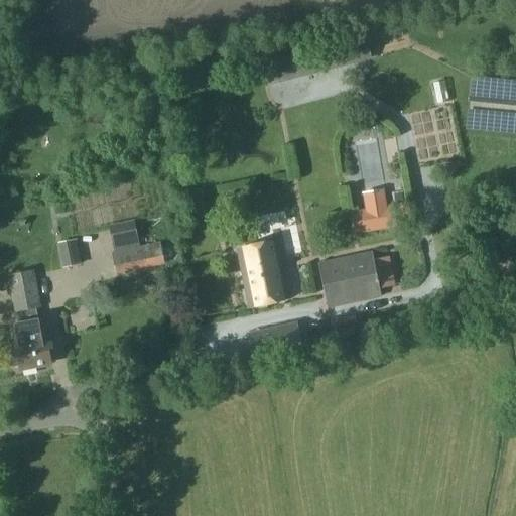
[(396,228),(392,207),(362,211),(366,234),(396,228)]
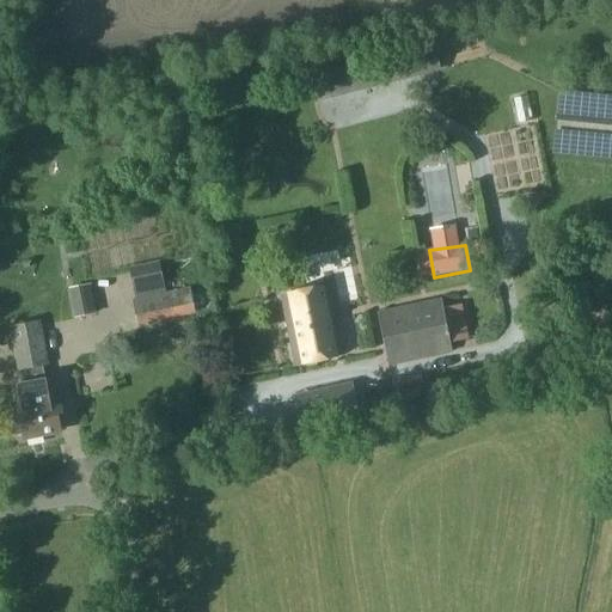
[(190,289),(165,294),(159,262),(129,268),(135,300),(132,301),(138,326),(194,314),(190,289)]
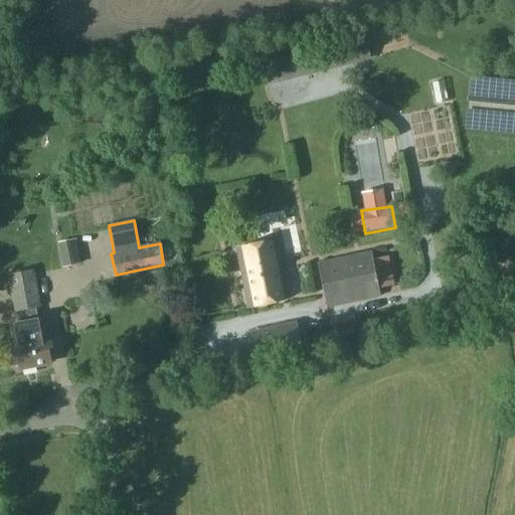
[(285,274),(289,274),(282,241),(236,250),(247,308),(290,299),(285,274)]
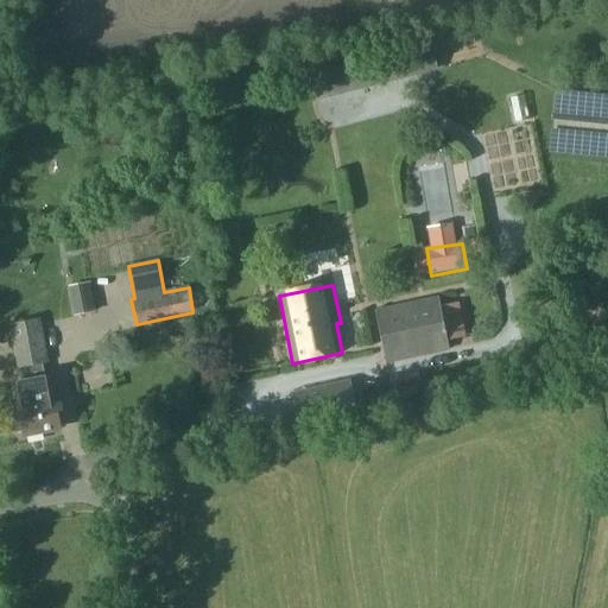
[(438,301),(437,298),(377,312),(386,365),(448,352),(447,349),(466,346),(456,298),(438,301)]
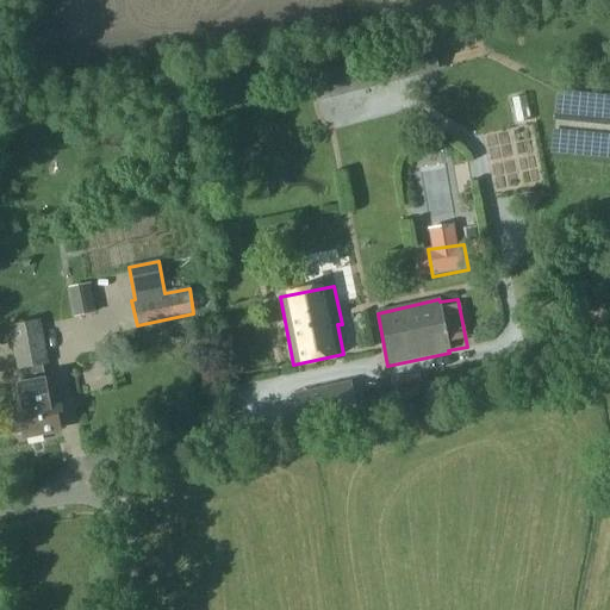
[(18,371),(24,371),(27,392),(16,393),(18,409),(11,411),(7,415),(10,431),(14,434),(23,433),(23,437),(60,431),(56,404),(51,404),(49,388),(45,388),(42,367),(48,366),(39,321),(10,327),(18,371)]
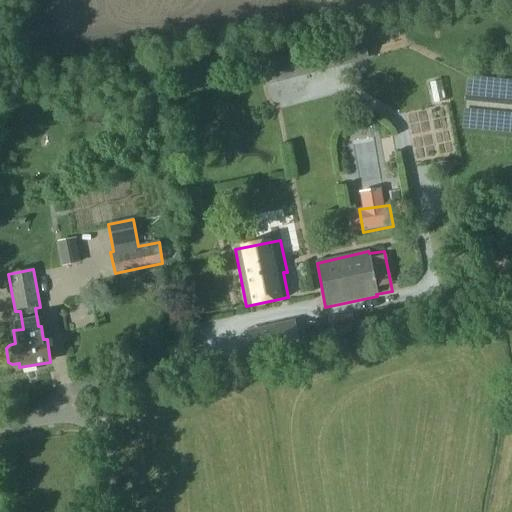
[(294,325),(247,335),(253,361),(300,351),(294,325)]
